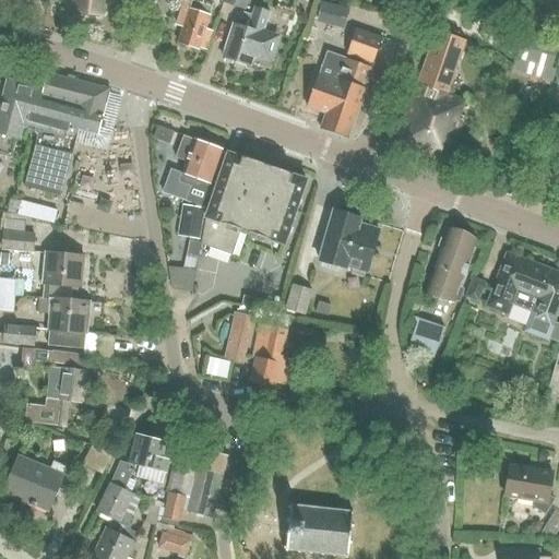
[(71,0),(70,11),(102,16),(104,0),(71,0)]
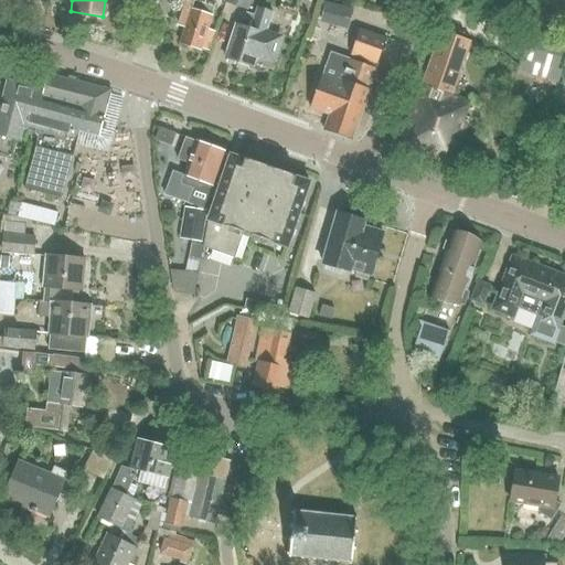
[(181,43),(201,50),(215,8),(190,0),(185,0),(178,24),(185,27),(181,43)]
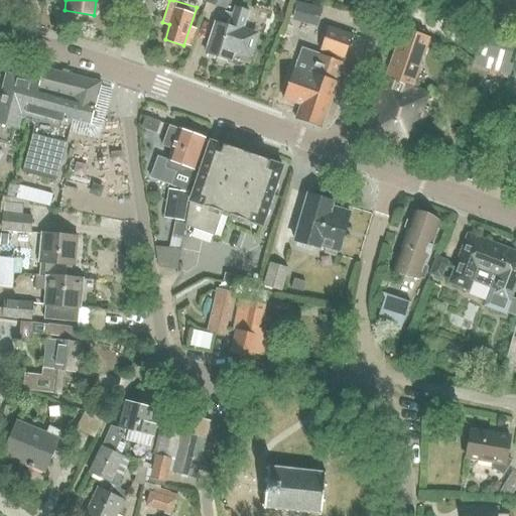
[(205,0),(205,2),(226,9),(228,0),(205,0)]
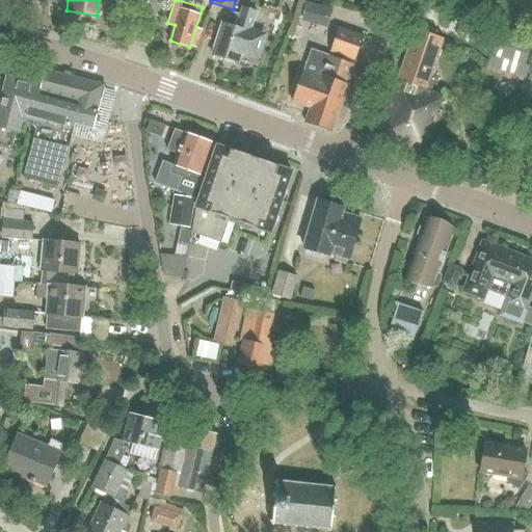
[(531,4),(525,2),(520,21),(531,24),(531,4)]
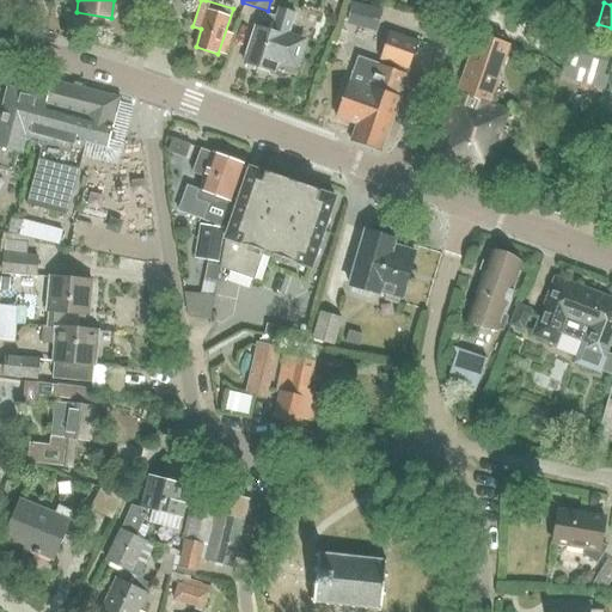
[(350,22),(375,28),(379,10),(355,4),(350,22)]
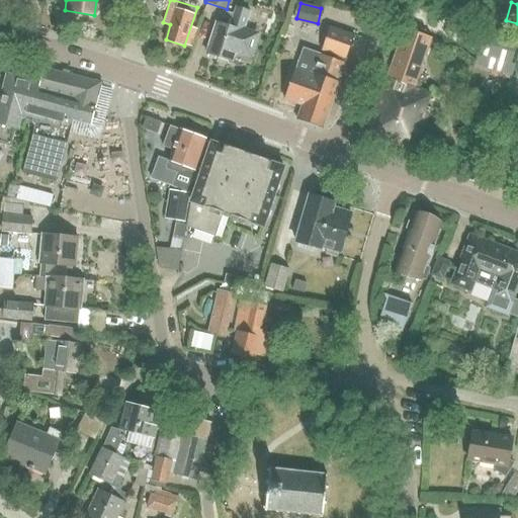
[(245,28),(250,11),(238,7),(234,20),(225,17),(223,23),(217,22),(207,53),(232,61),(235,53),(251,59),(259,32),(245,28)]
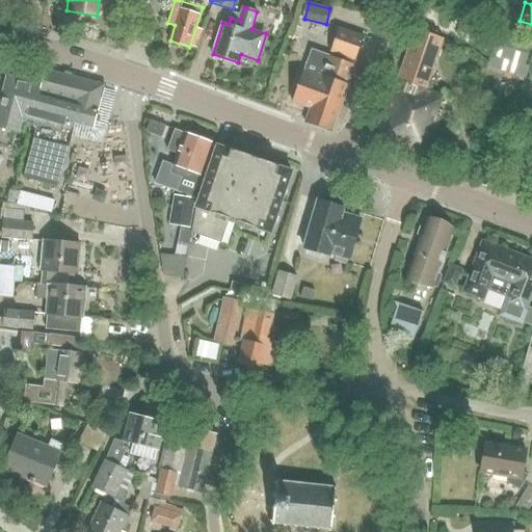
[(307,122),(333,130),(349,85),(347,83),(365,35),(339,27),(329,51),(346,57),(344,60),(312,50),(292,102),(311,107),(307,122)]
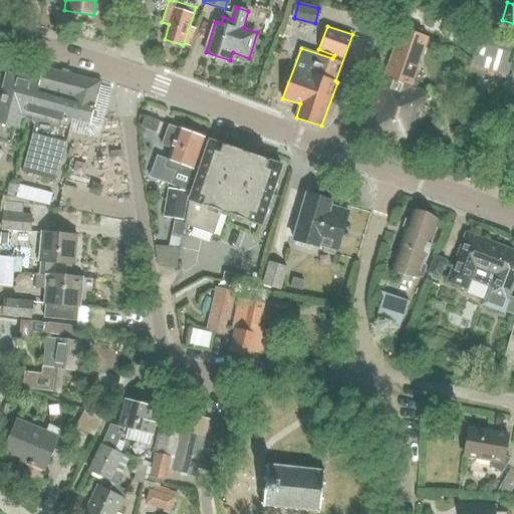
[(421,105),(426,92),(411,86),(428,38),(402,28),(383,78),(380,77),(361,131),(411,149),(426,107),(421,105)]
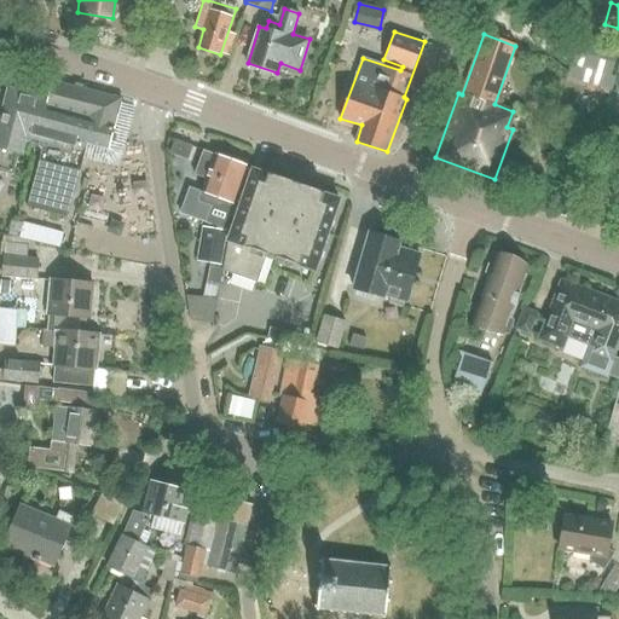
[(567,77),(612,91),(615,76),(612,75),(618,51),(579,40),(567,77)]
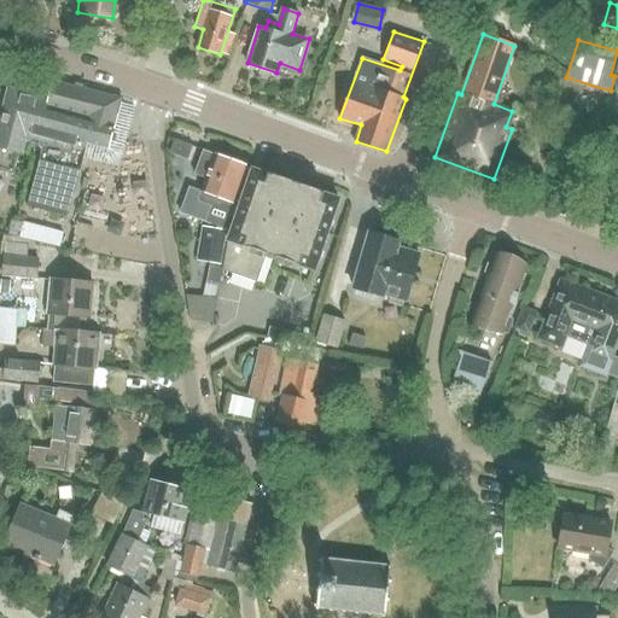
[(35,172),(28,207),(66,215),(82,156),(85,144),(108,150),(114,126),(112,126),(117,106),(120,101),(116,97),(53,82),(50,98),(38,146),(41,146),(35,172)]
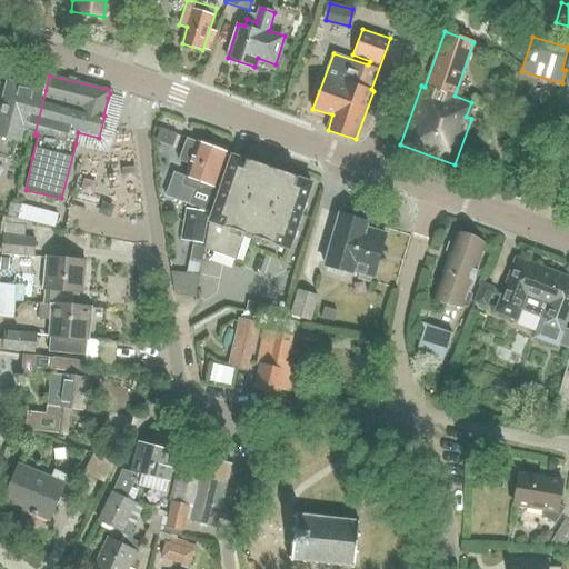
[(22,131),(35,135),(46,90),(6,81),(0,103),(0,158),(11,161),(16,142),(19,142),(22,131)]
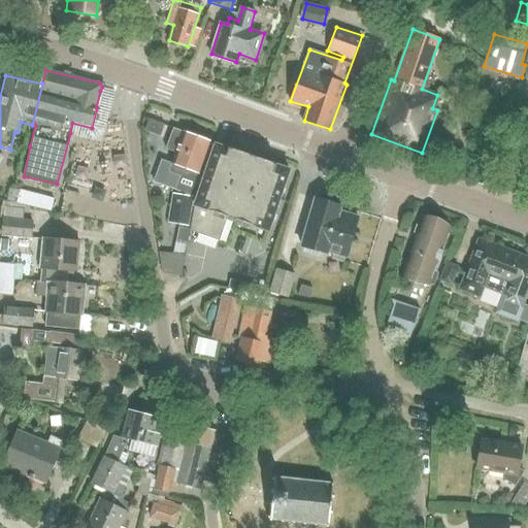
[(176,153),(164,186),(191,196),(210,142),(173,129),(166,149),(176,153)]
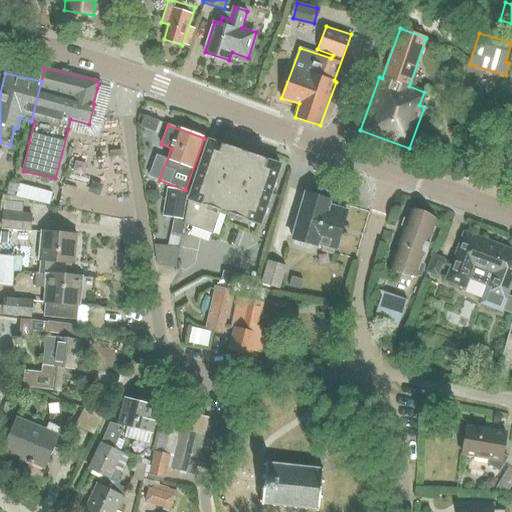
[(188,200),(184,224),(212,234),(220,211),(260,225),(282,164),(207,138),(185,199),(188,200)]
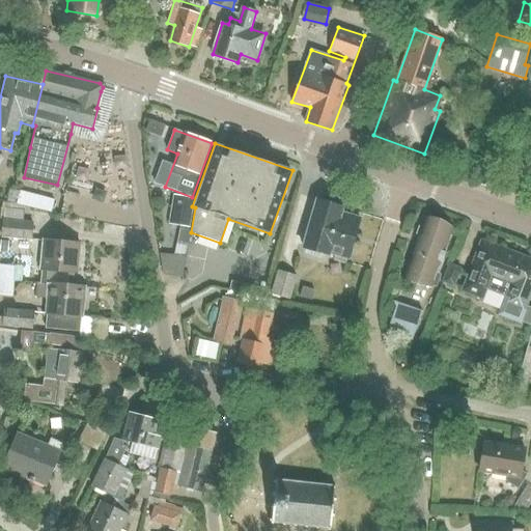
[(20,192),(17,205),(25,206),(51,213),(51,211),(54,200),(53,200),(20,192)]
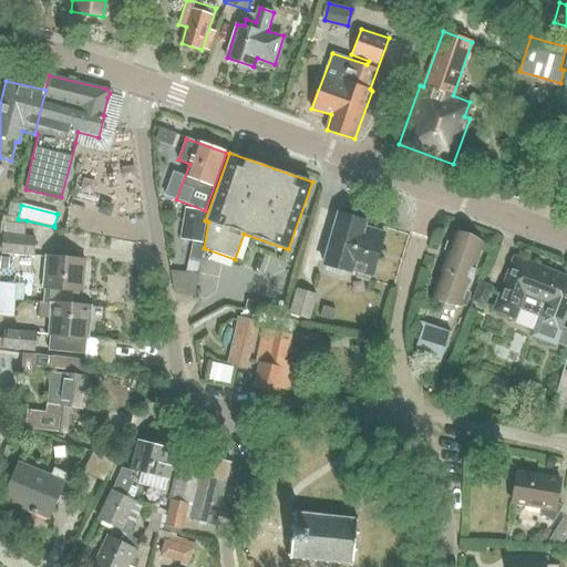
[(342,206),(325,265),(351,272),(351,269),(372,275),(384,233),(363,227),(368,213),(342,206)]
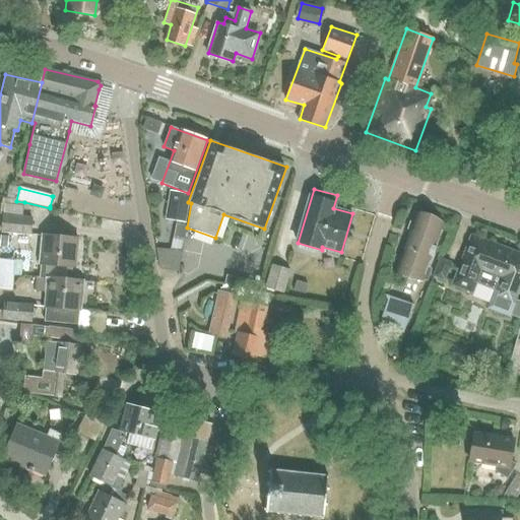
[(166,218),(184,222),(189,195),(172,191),(166,218)]
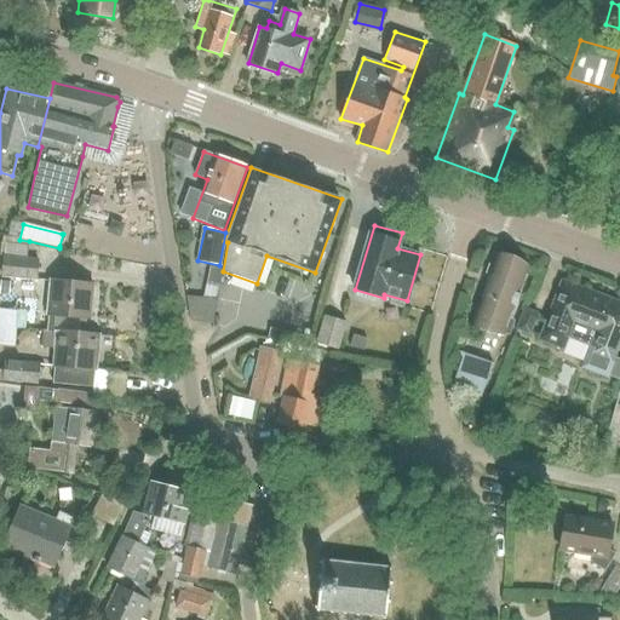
[(518,293),(528,267),(497,256),(472,321),(510,336),(514,327),(507,325),(515,304),(517,305),(521,294),(518,293)]
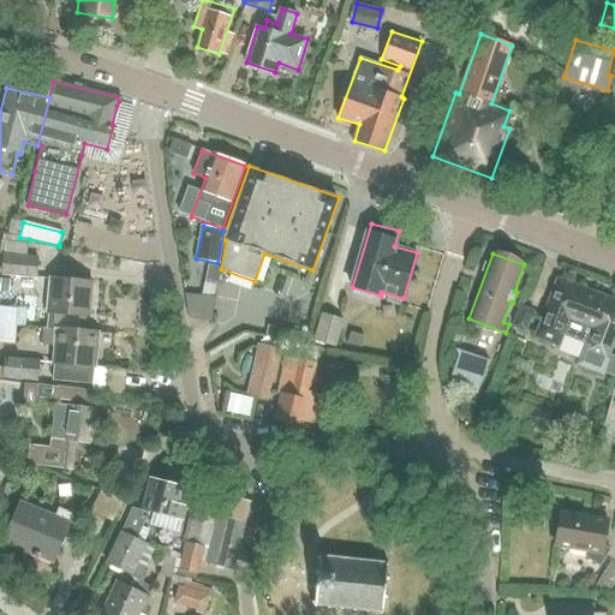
[(3,274),(36,278),(37,258),(4,256),(3,274)]
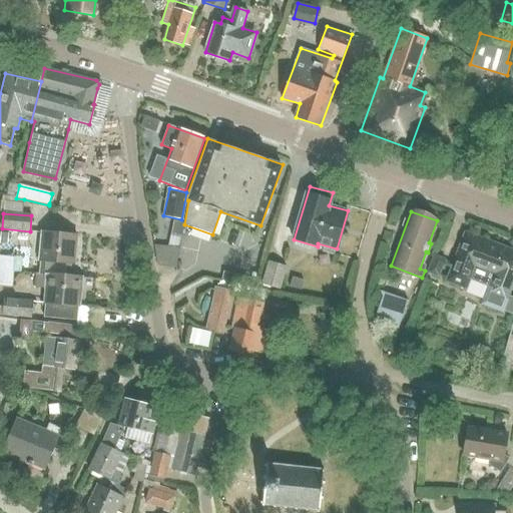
[(174,221),(169,245),(178,247),(183,223),(174,221)]
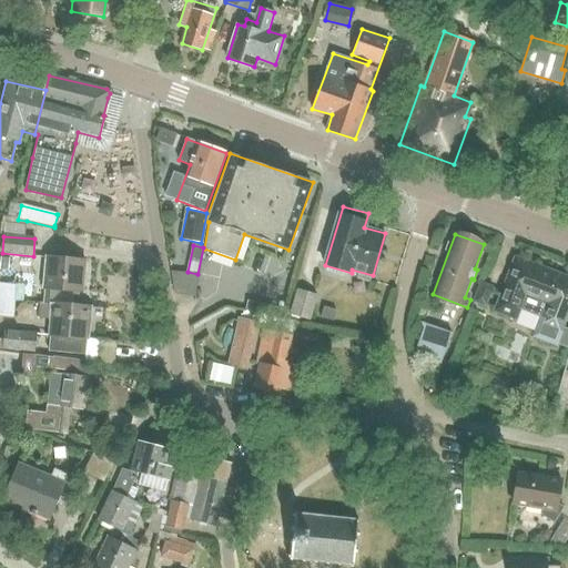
[(43,302),(51,303),(75,305),(77,291),(82,292),(84,261),(46,256),(43,288),(44,288),(43,302)]
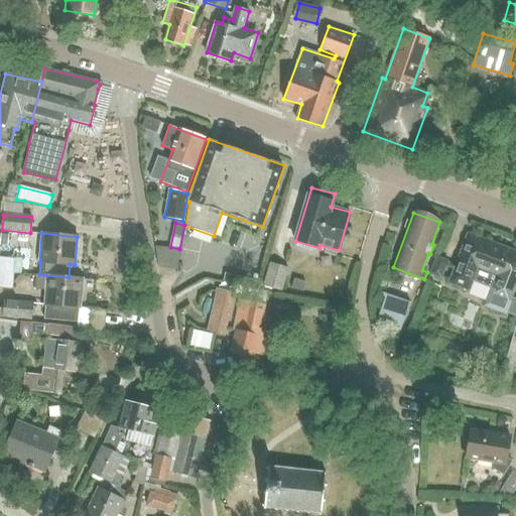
[(515,251),(468,233),(448,282),(469,290),(477,268),(497,276),(486,304),(513,315),(515,306),(515,300),(511,299),(515,285),(515,251)]
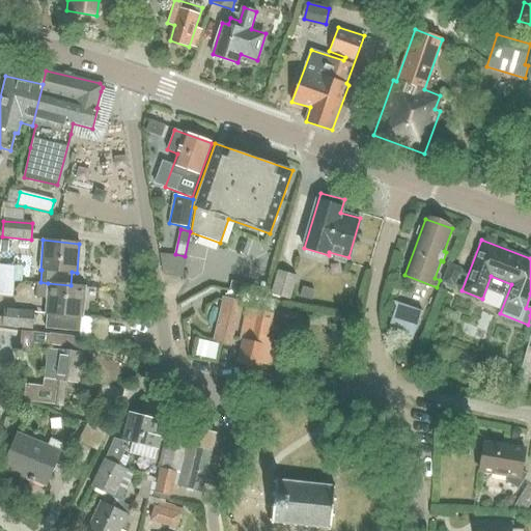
[(16,267),(0,264),(0,279),(15,280),(16,267)]
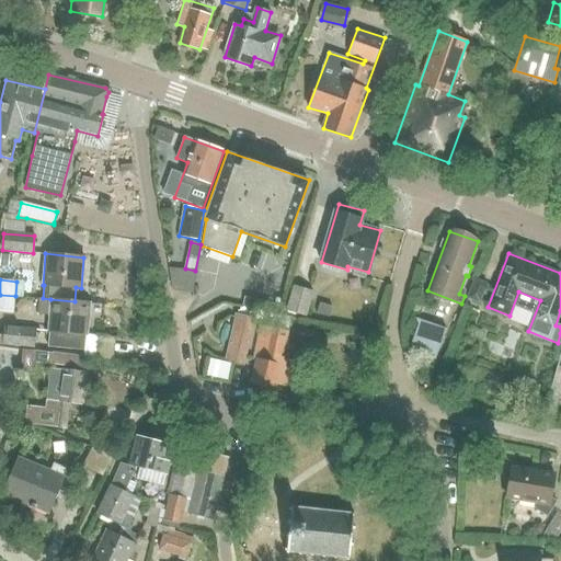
[(487,284),(474,279),(468,297),(479,302),(487,284)]
